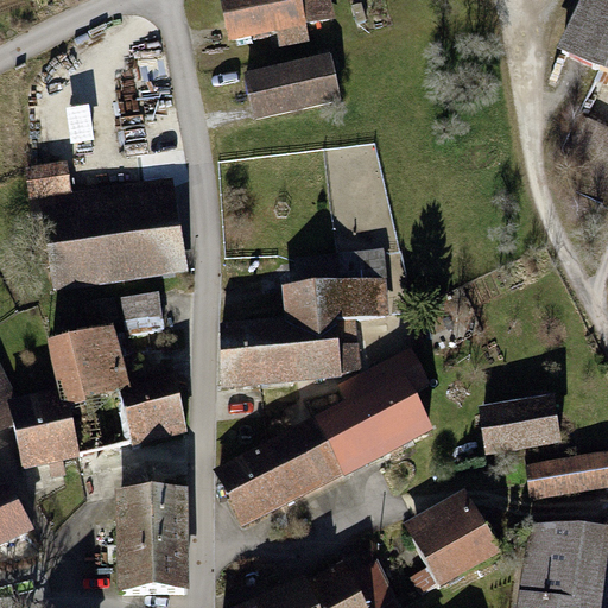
[(226,0),(235,42),(280,31),(284,48),(309,42),(306,26),(331,21),(327,0),(226,0)]
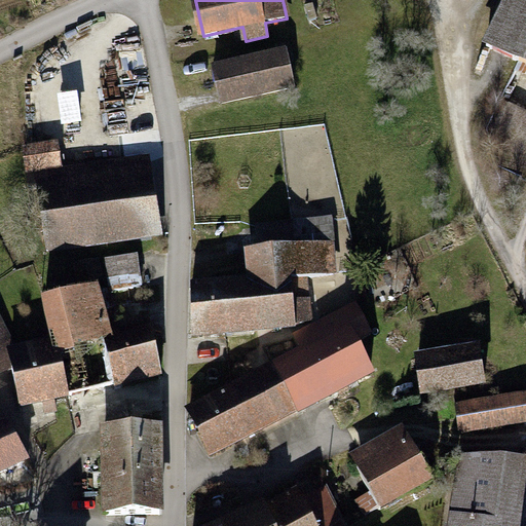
[(525,0),(511,0),(487,48),(525,67),(525,0)]
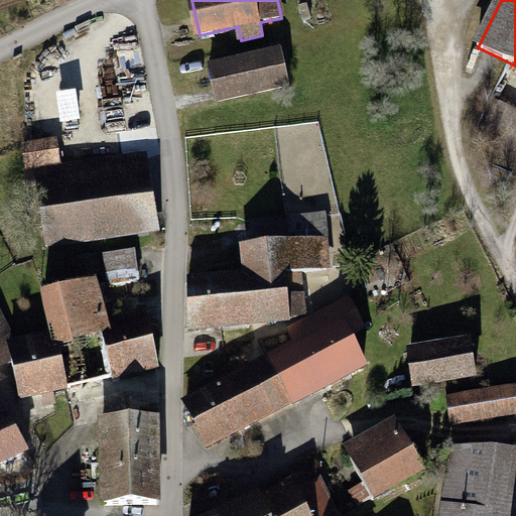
[(281,52),(213,67),(220,102),(288,88),(281,52)]
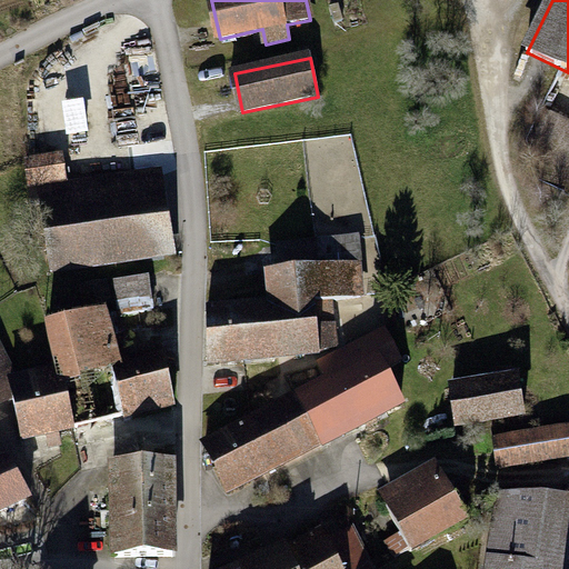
[(90,97),(52,99),(55,130),(92,128),(90,97)]
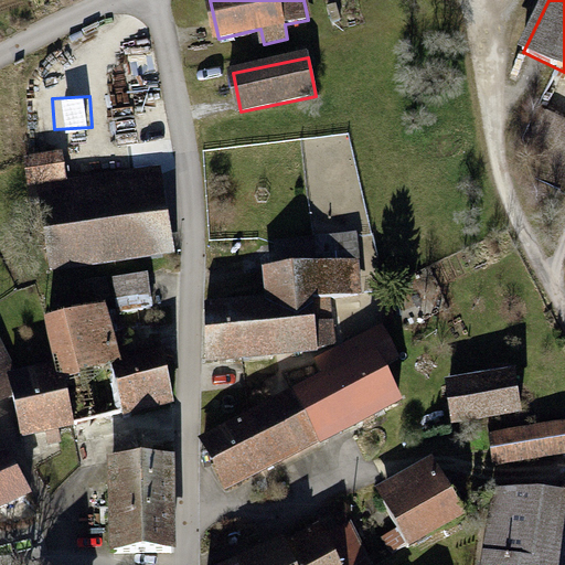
[(170,252),(158,172),(51,189),(53,202),(43,203),(54,269),(170,252)]
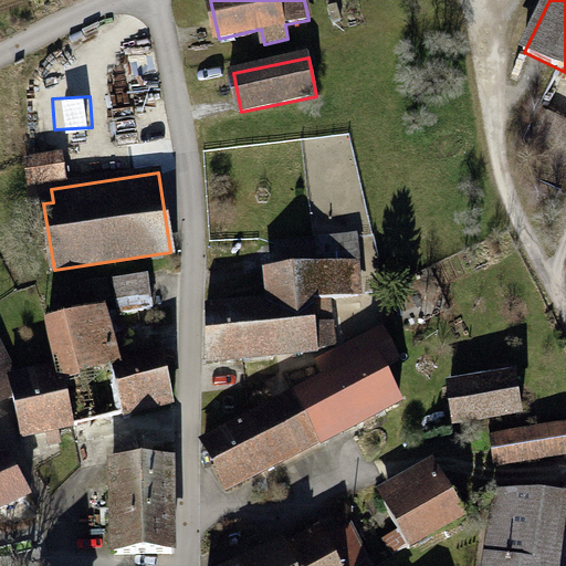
[(273,304),(208,310),(209,363),(318,352),(335,346),(331,300),(360,296),(356,238),(279,245),(280,271),(271,272),(273,304)]
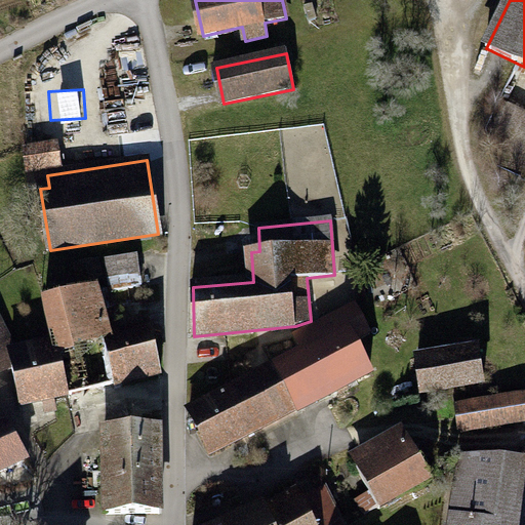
[(143,287),(137,256),(107,261),(111,292),(143,287)]
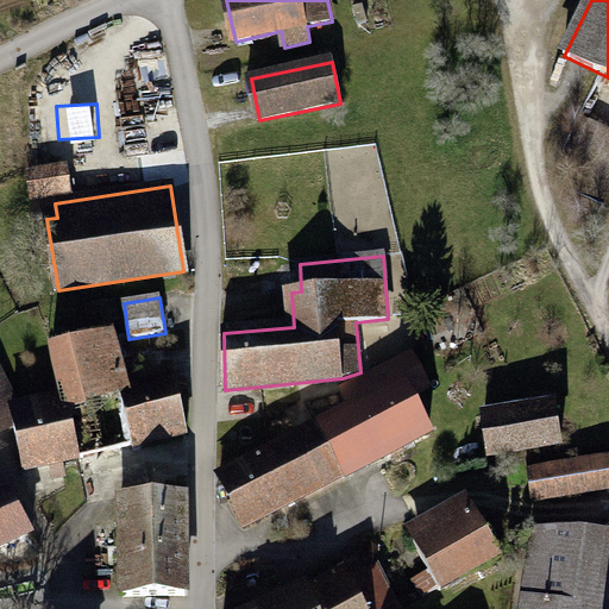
[(119,322),(115,306),(104,308),(90,309),(94,327),(119,322)]
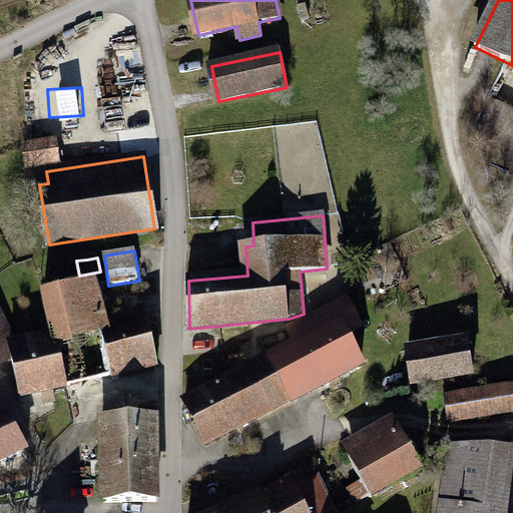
[(45,294),(56,339),(67,388),(158,367),(148,318),(102,328),(92,283),(45,294)]
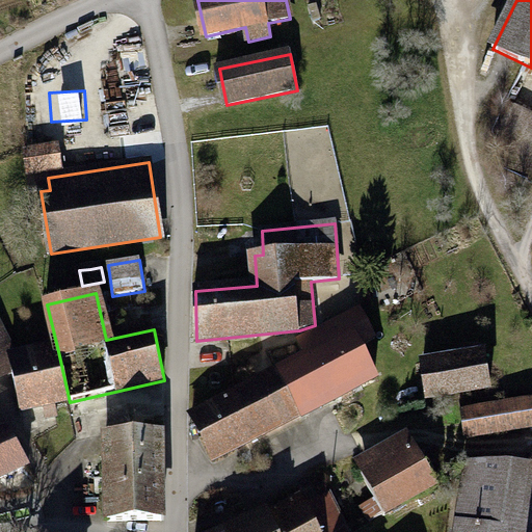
[(375,337),(361,312),(300,341),(307,356),(280,372),(300,417),(377,376),(361,345),(375,337)]
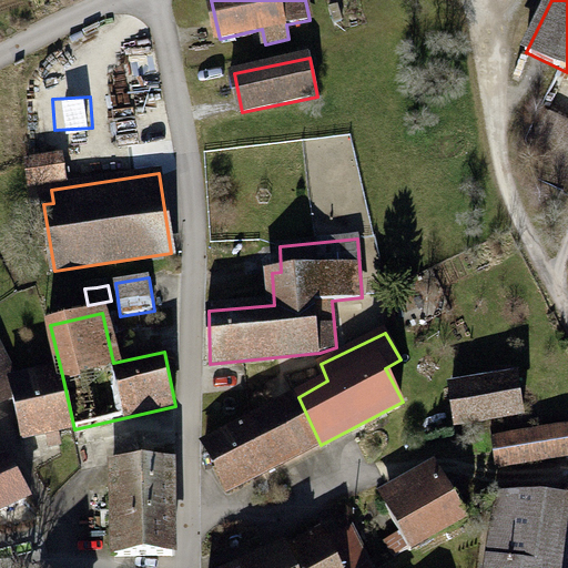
[(62,444),(60,430),(74,429),(62,375),(12,385),(0,361),(0,402),(13,396),(23,438),(49,434),(51,446),(62,444)]
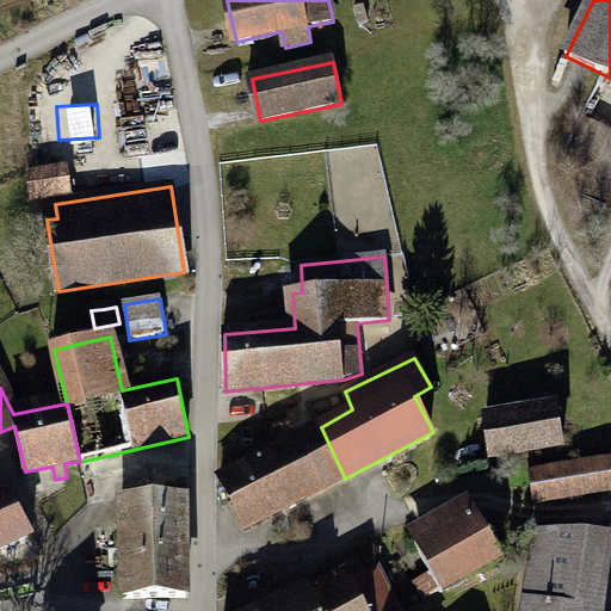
[(560,407),(489,418),(494,456),(566,446),(560,407)]
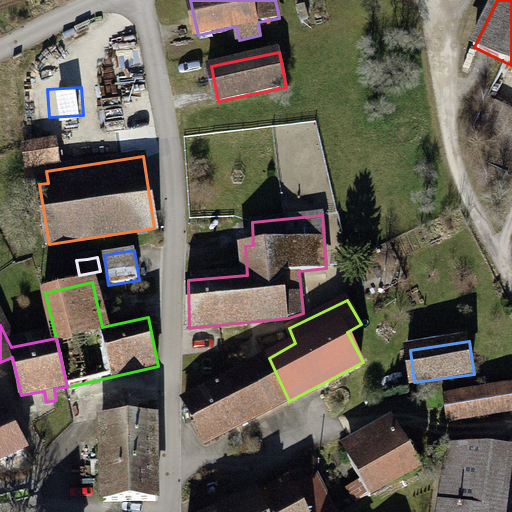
[(289,401),(269,358),(186,399),(208,442),(289,401)]
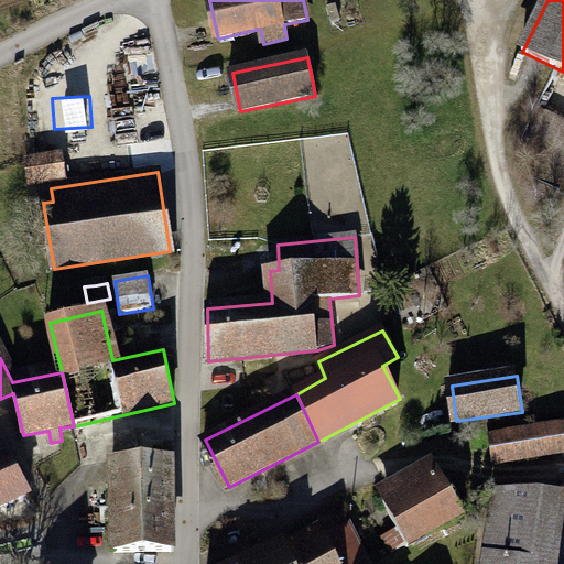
[(563,425),(491,435),(495,464),(563,454),(563,425)]
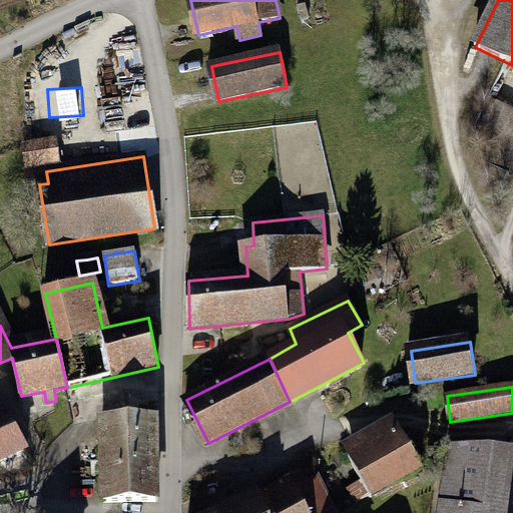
[(0,418),(0,462),(28,450),(8,416),(0,418)]
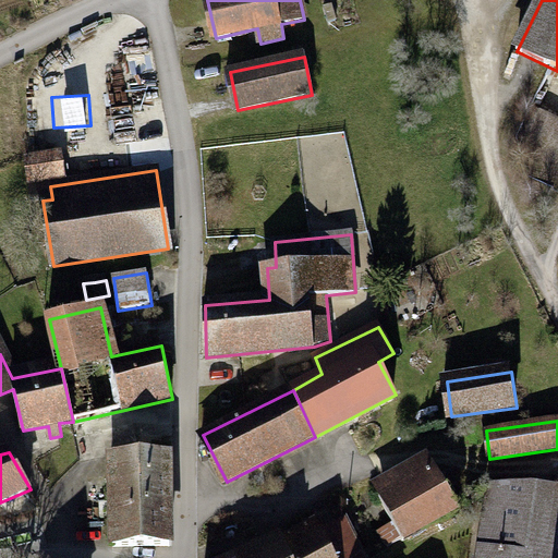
[(171,547),(170,456),(113,457),(114,548),(171,547)]
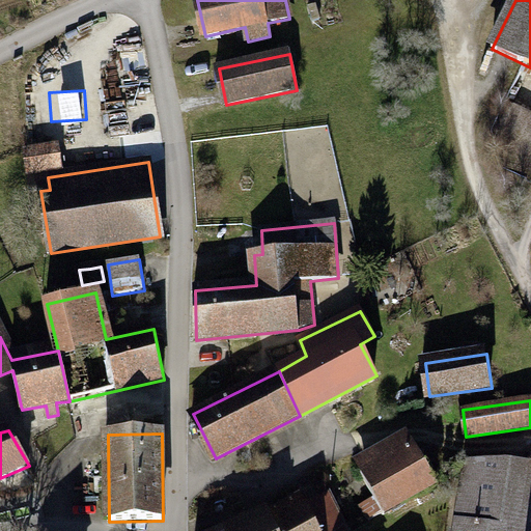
[(410,449),(363,476),(375,499),(384,513),(385,515),(437,486),(417,451),(410,449)]
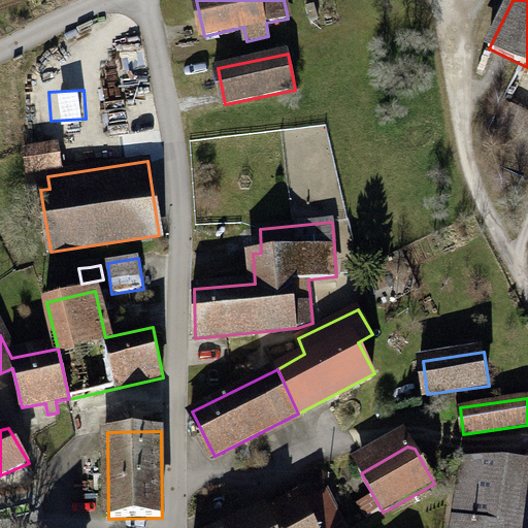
[(483,458),(463,459),(452,527),(527,527),(527,461),(501,458),(483,458)]
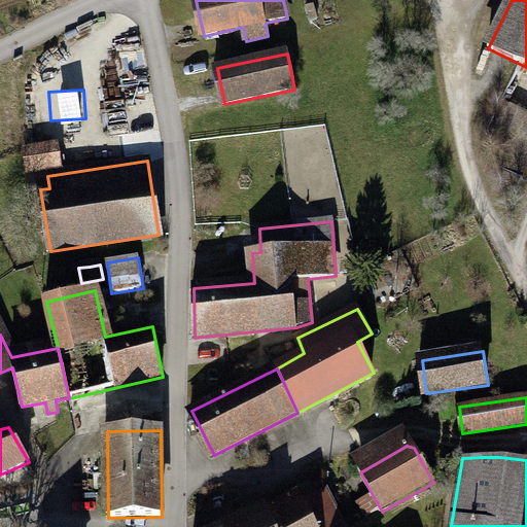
[(271,518),(274,526),(343,526),(325,491),(271,518)]
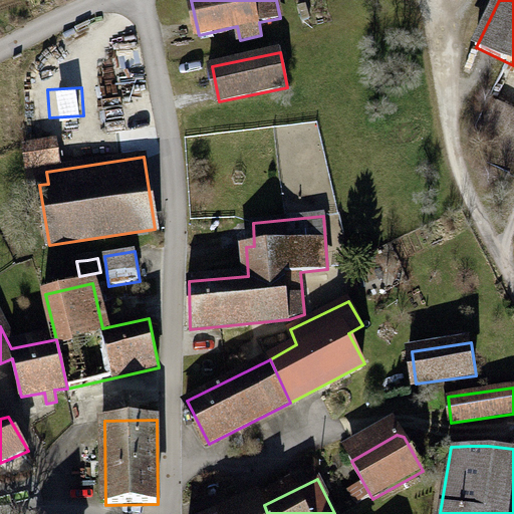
[(371,497),(363,483),(350,490),(357,503),(371,497)]
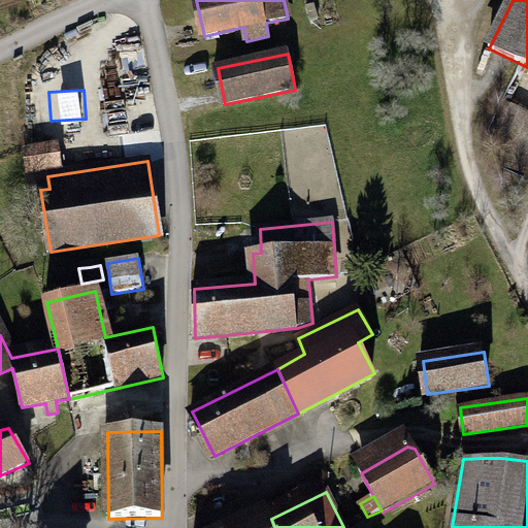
[(274,527),(271,519),(266,509),(224,527),(274,527)]
